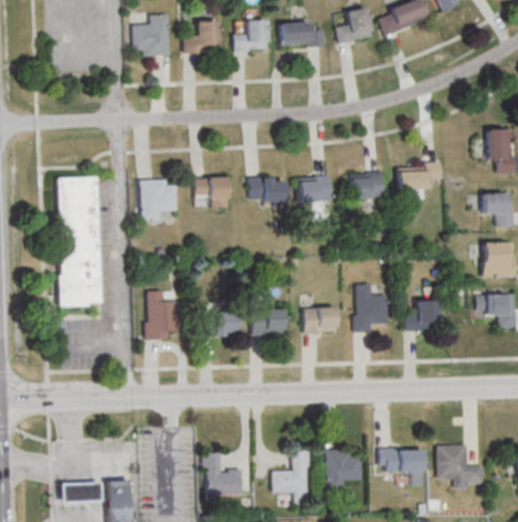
[(384,34),(426,19),(419,0),(413,0),(377,12),(384,34)]
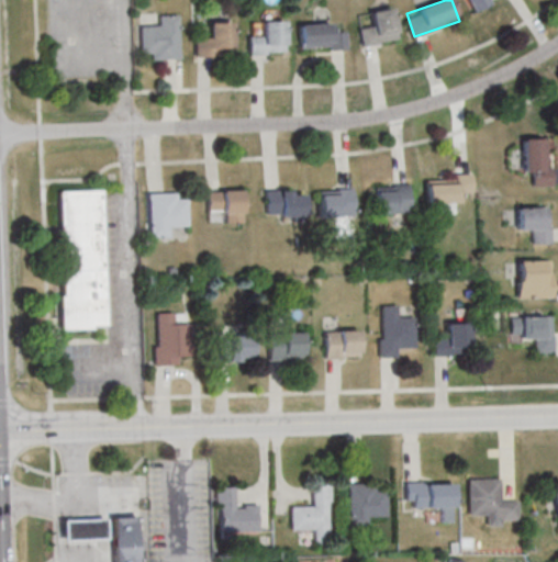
[(469,0),(476,12),(494,3),(492,0),(469,0)]
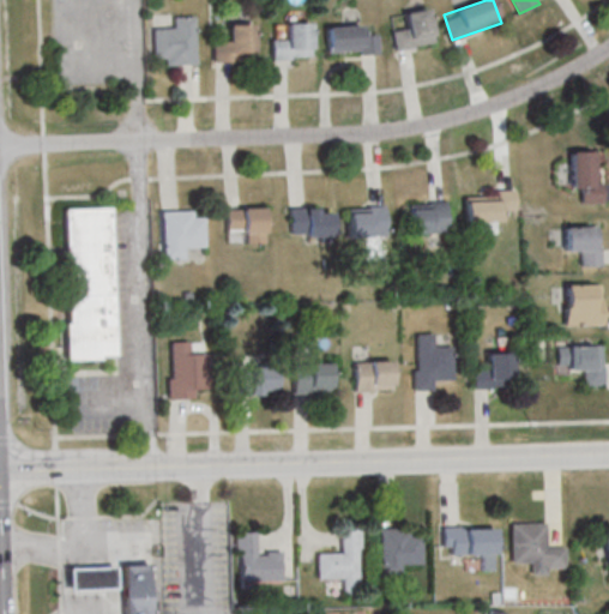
[(398,49),(436,43),(432,7),(405,12),(408,25),(395,26),(398,49)]
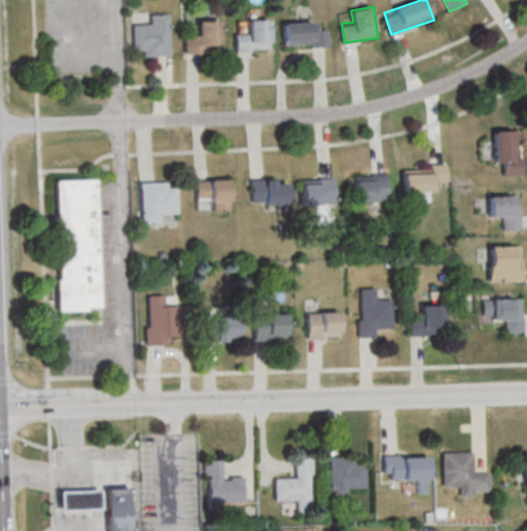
[(154,15),(154,24),(136,24),(136,51),(146,51),(146,56),(172,55),(171,15),(154,15)]
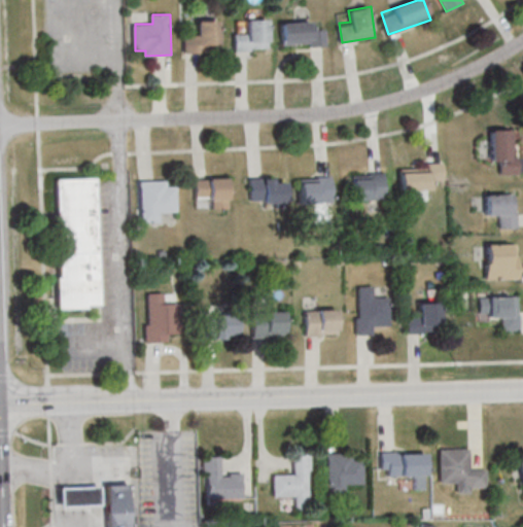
[(269,49),(269,20),(248,20),(248,34),(236,34),(236,49),(269,49)]
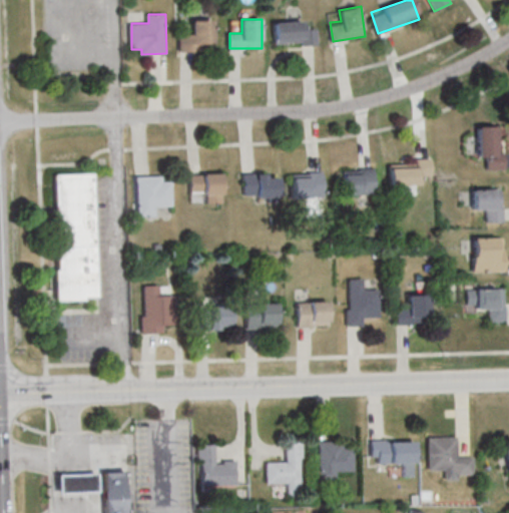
[(213,20),(193,20),(193,34),(180,34),(180,51),(213,51),(213,20)]
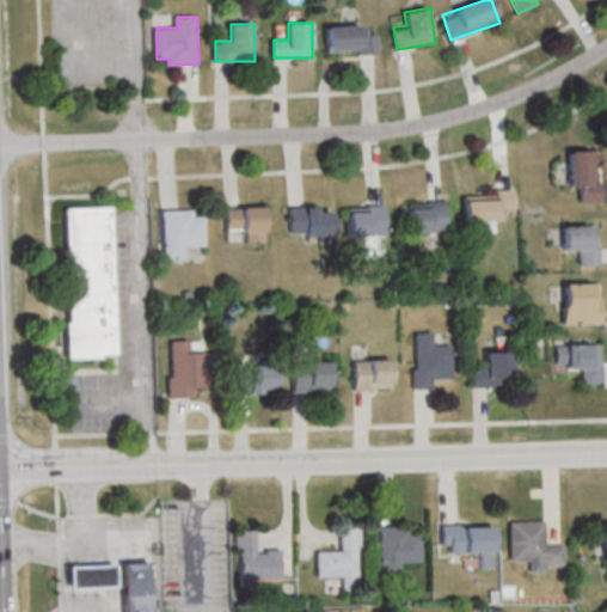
[(361,50),(361,54),(380,53),(379,32),(362,34),(361,24),(327,26),(329,51),(361,50)]
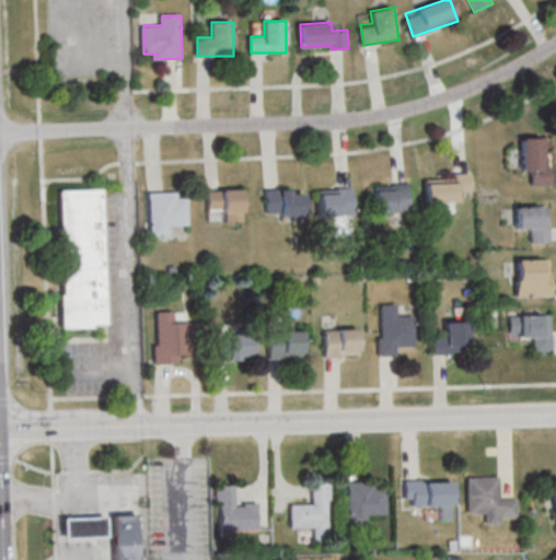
[(522,139),(546,138),(547,165),(552,165),(553,186),(532,187),(531,170),(524,171),(522,139)]
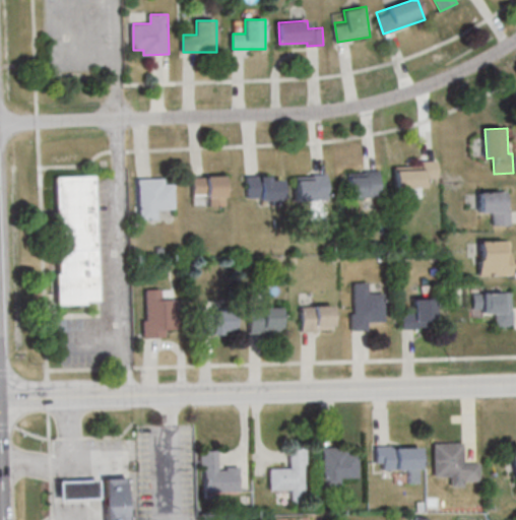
[(439,186),(438,160),(422,160),(422,168),(396,169),(397,188),(439,186)]
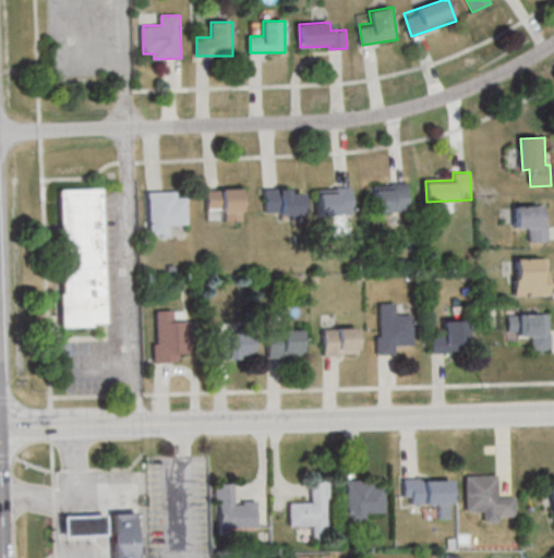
[(375,211),(408,211),(408,184),(375,184),(375,211)]
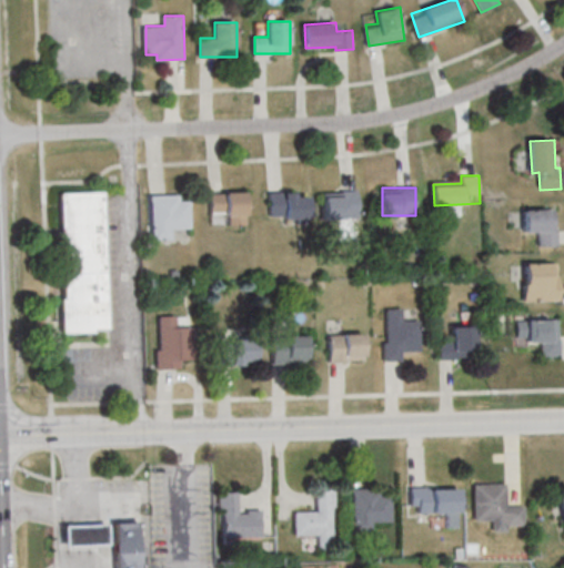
[(360,219),(360,191),(325,191),(325,219),(360,219)]
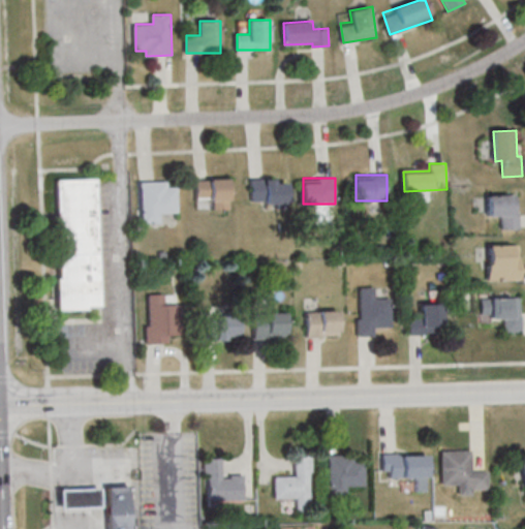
[(99,179),(59,180),(60,310),(101,309),(99,179)]
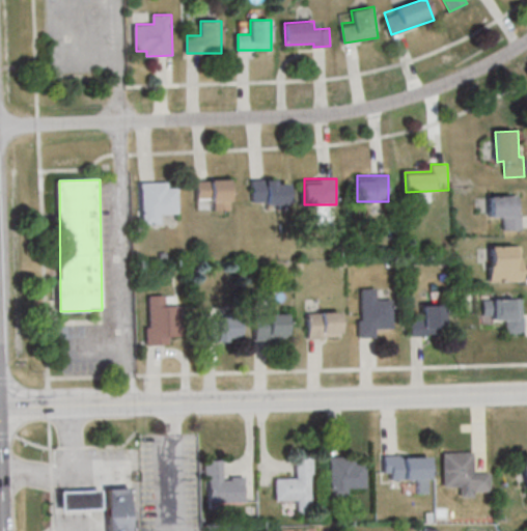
[(231,211),(231,179),(198,179),(198,200),(211,200),(211,211),(231,211)]
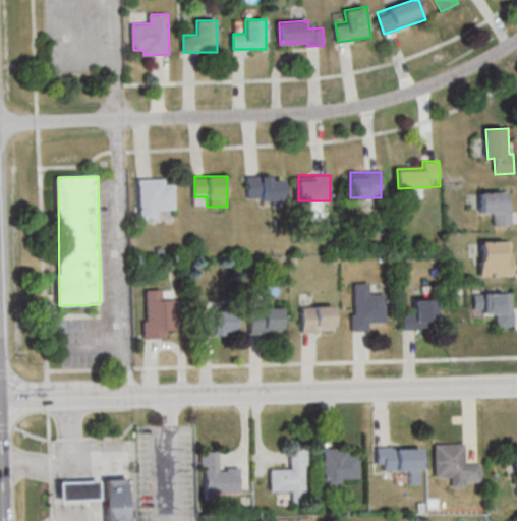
[(248,177),(248,201),(284,201),(284,177),(248,177)]
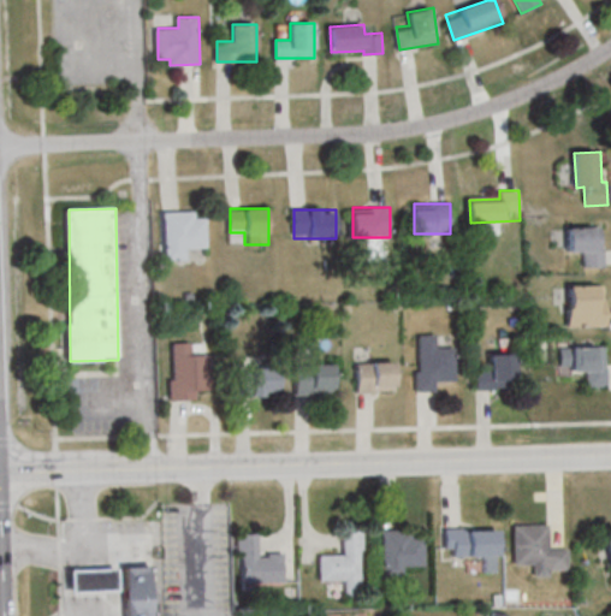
[(208,247),(208,212),(166,212),(166,261),(191,261),(191,247),(208,247)]
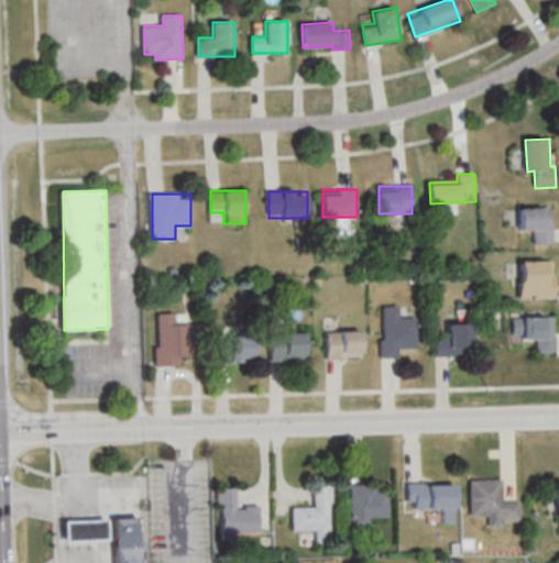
[(550,208),(551,227),(555,227),(556,242),(536,243),(535,229),(522,229),(521,209),(550,208)]
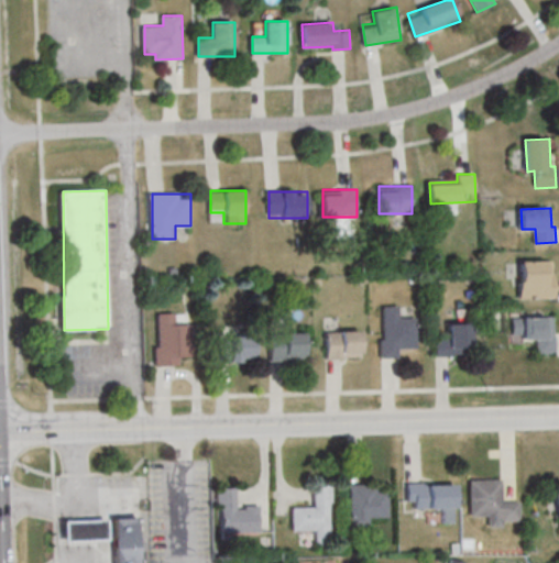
[(552,261),(554,273),(557,273),(557,298),(518,299),(517,280),(522,280),(522,261),(552,261)]
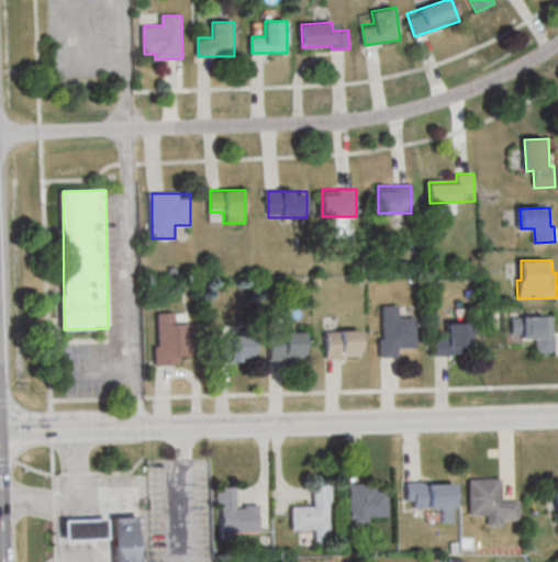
[(417,317),(402,317),(402,305),(382,305),(382,357),(403,357),(403,347),(417,347),(417,317)]
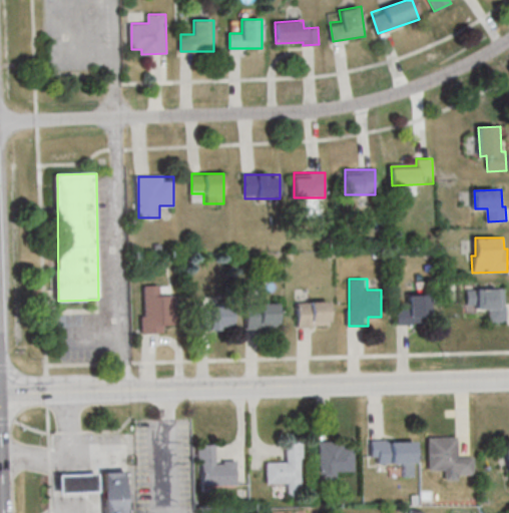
[(165,324),(175,324),(175,296),(160,296),(160,286),(145,286),(145,334),(165,334),(165,324)]
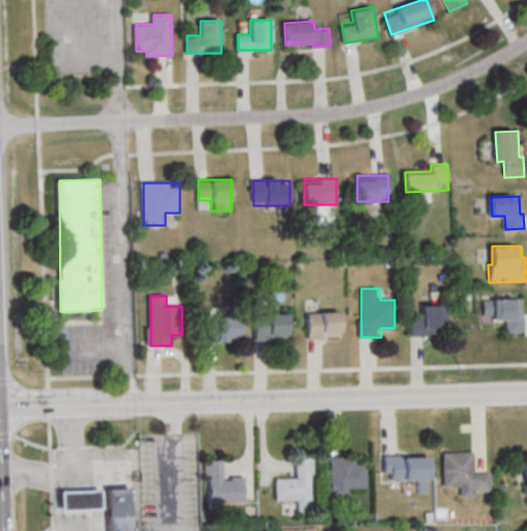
[(525,297),(481,298),(481,316),(493,315),(493,319),(508,318),(508,334),(526,333),(525,297)]
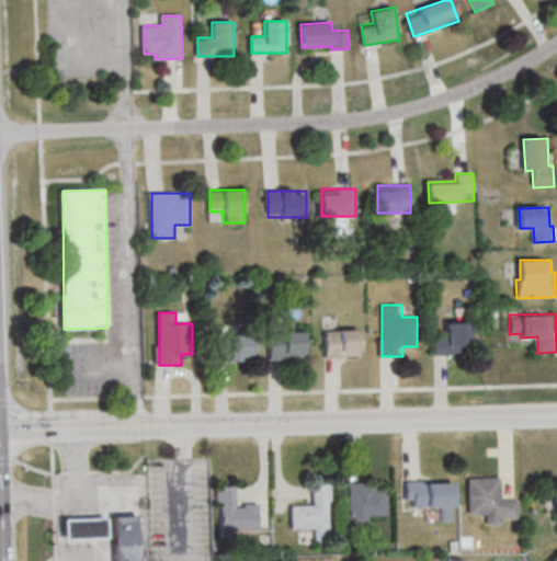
[(470,322),(447,322),(447,334),(434,334),(434,354),(470,354),(470,322)]
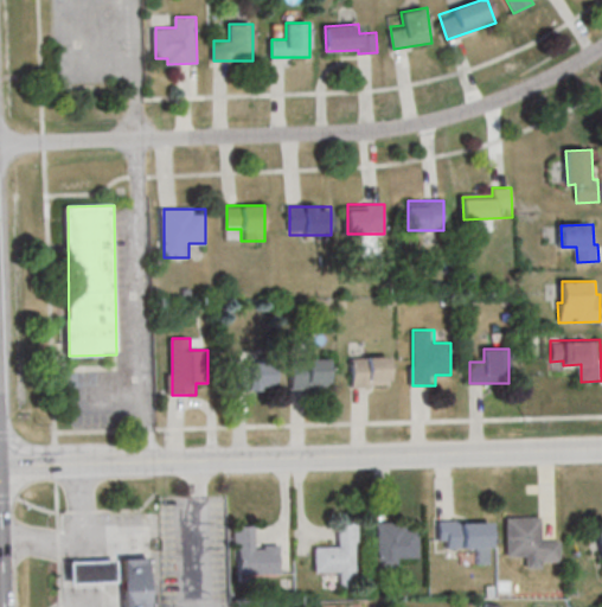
[(390,387),(390,357),(353,357),(353,387),(390,387)]
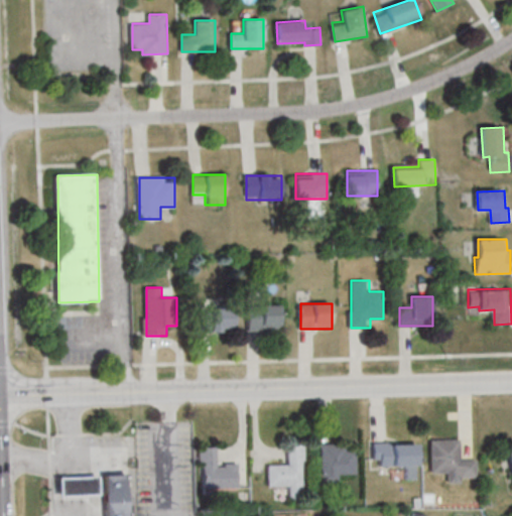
[(280,330),(280,304),(249,304),(249,330),(280,330)]
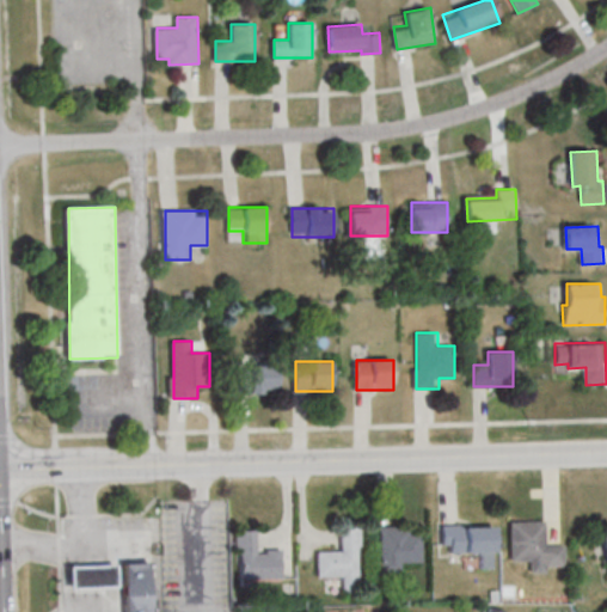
[(279,395),(279,366),(238,366),(238,395),(279,395)]
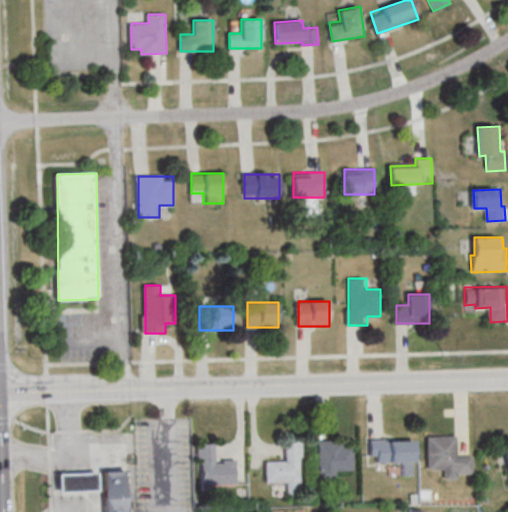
[(427,435),(459,434),(460,455),(473,454),(474,472),(458,473),(459,477),(446,478),(445,468),(428,468),(427,435)]
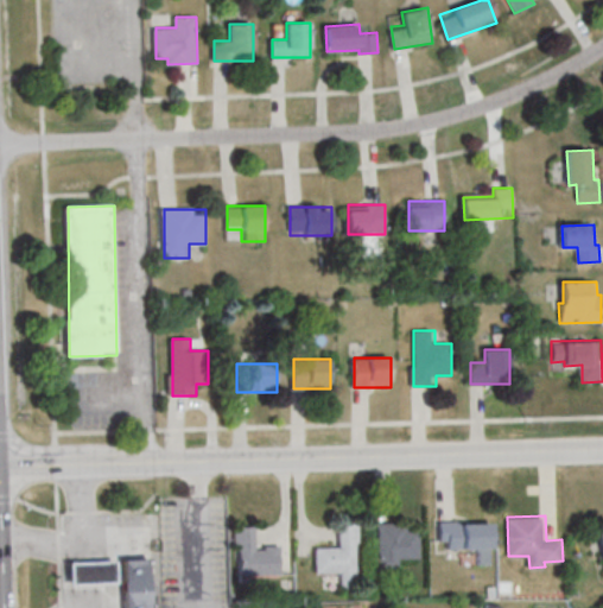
[(440,521),(493,520),(494,548),(449,550),(448,540),(442,540),(440,521)]
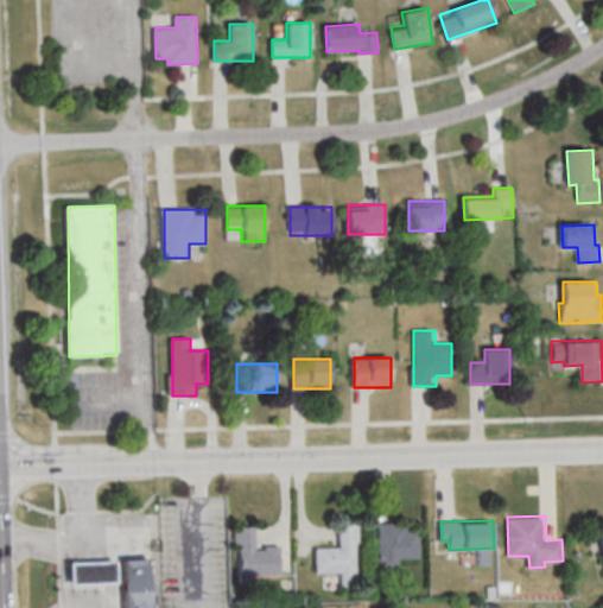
[(317,548),(341,548),(340,523),(361,521),(362,543),(357,543),(359,589),(343,589),(343,571),(318,572),(317,548)]
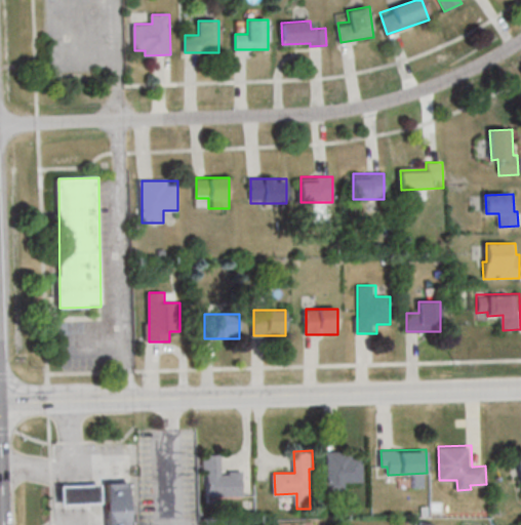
[(326,451),(354,450),(354,456),(362,455),(363,481),(346,482),(346,491),(328,491),(326,451)]
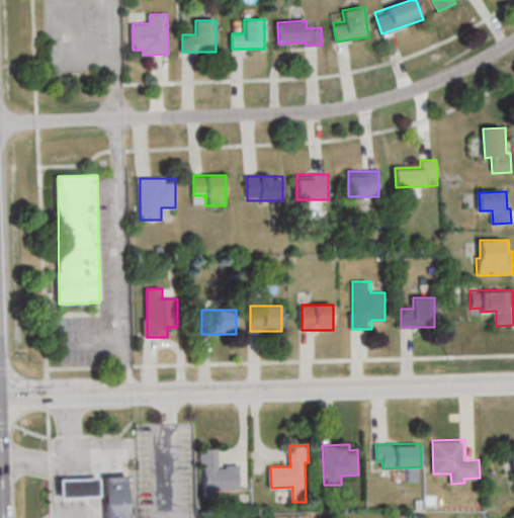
[(201,448),(218,447),(219,467),(227,467),(227,464),(240,464),(241,490),(205,491),(204,463),(201,463),(201,448)]
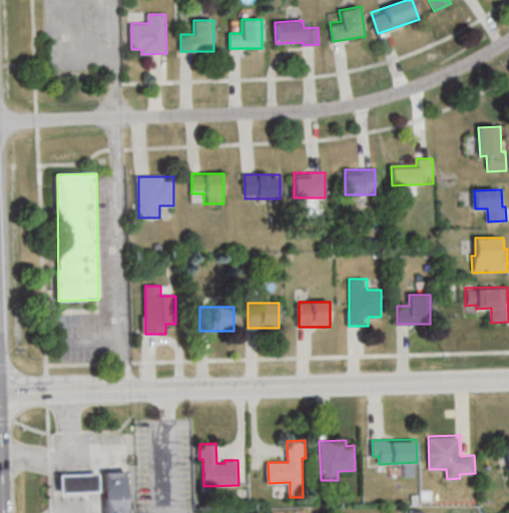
[(58,472),(126,469),(128,512),(105,512),(104,487),(98,487),(98,490),(59,492),(58,472)]
